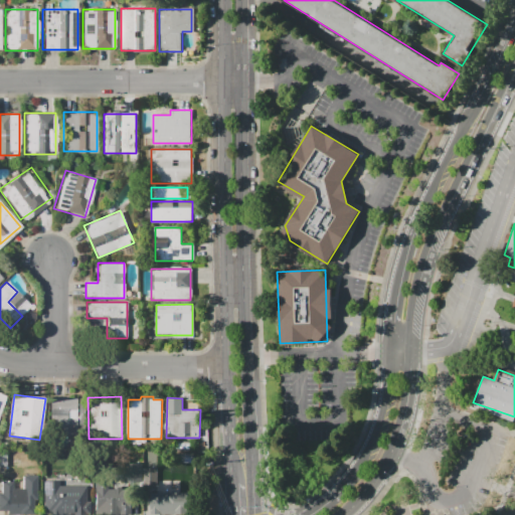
[(83,399),(82,439),(49,438),(50,398),(83,399)]
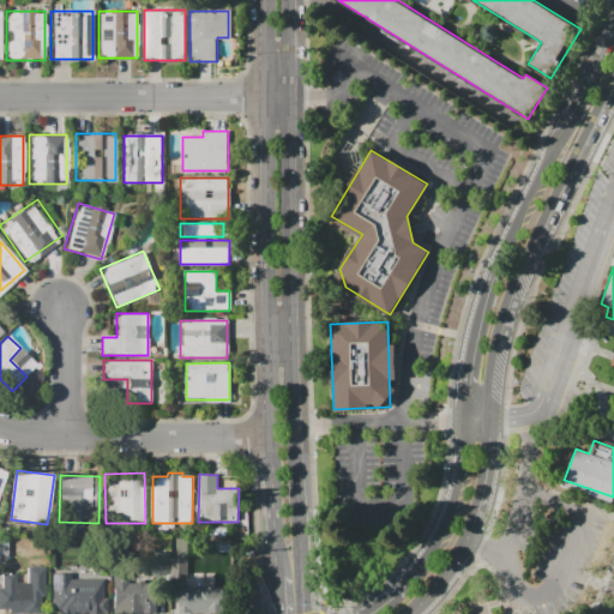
[(169,573),(168,552),(149,552),(150,573),(169,573)]
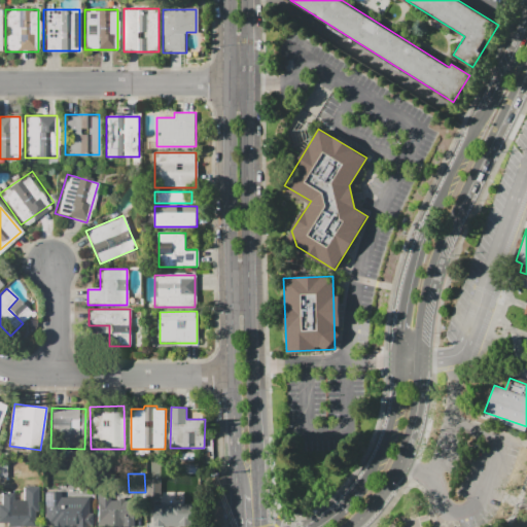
[(160,479),(146,479),(146,495),(161,495),(160,479)]
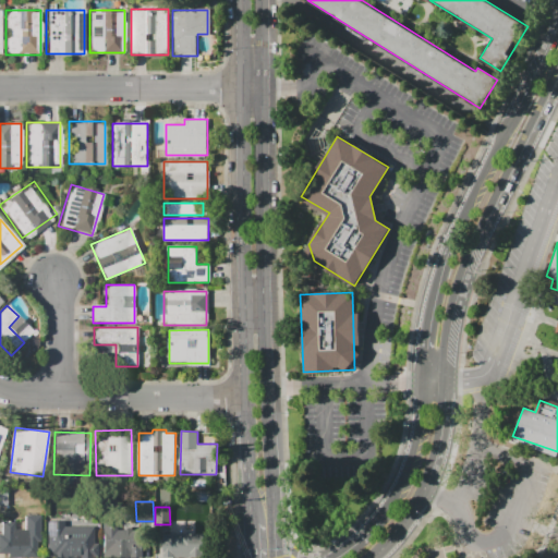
[(37,514),(23,514),(23,530),(12,530),(13,521),(0,520),(0,556),(37,557),(37,514)]
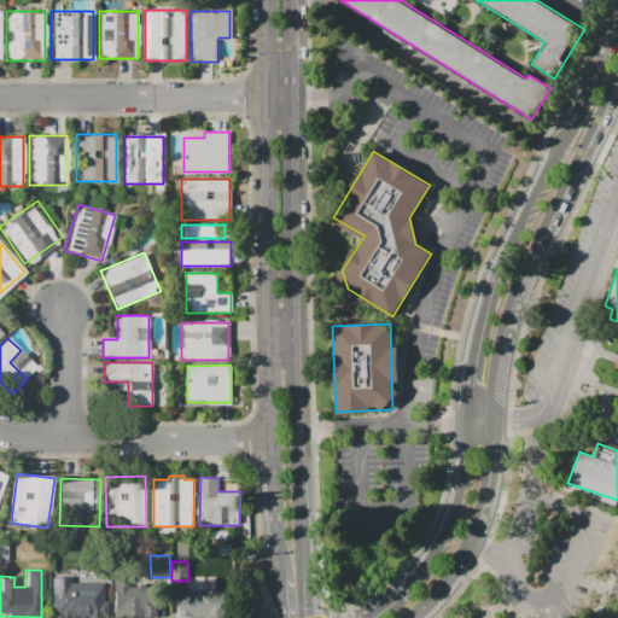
[(70,577),(70,583),(103,583),(103,601),(108,602),(108,617),(56,617),(57,616),(51,616),(51,577),(70,577)]
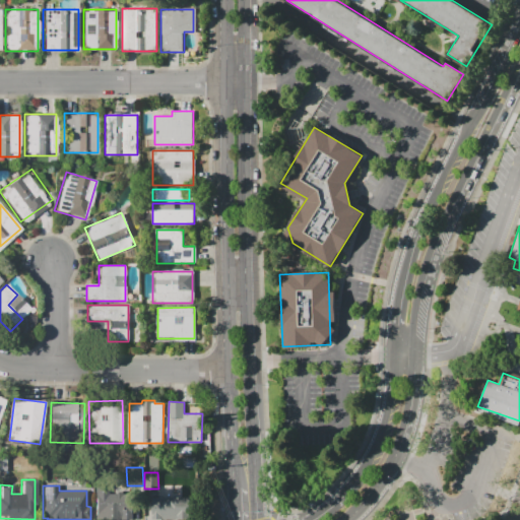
[(105,494),(132,494),(132,519),(105,519),(105,494)]
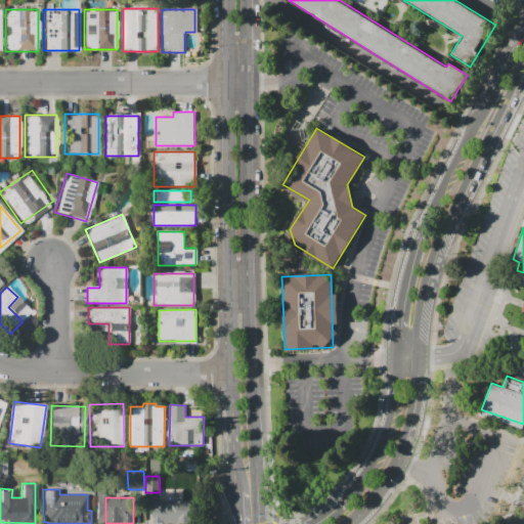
[(154,501),(194,501),(193,523),(154,523),(154,501)]
